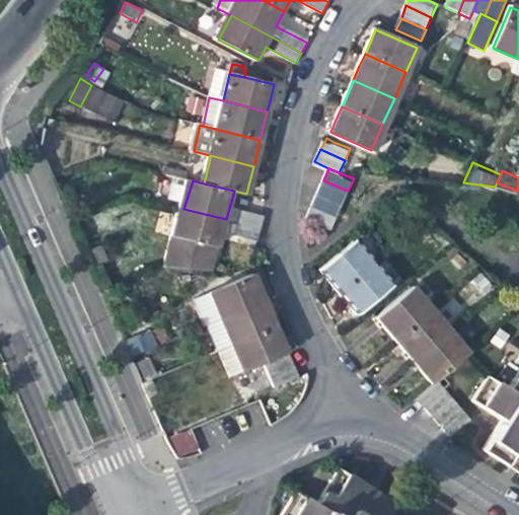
[(343,203),(348,191),(323,180),(318,193),(343,203)]
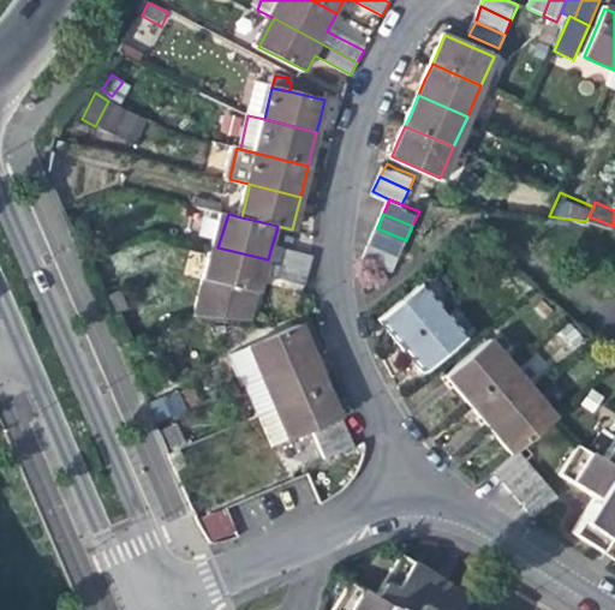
[(399,255),(406,240),(377,228),(371,241),(399,255)]
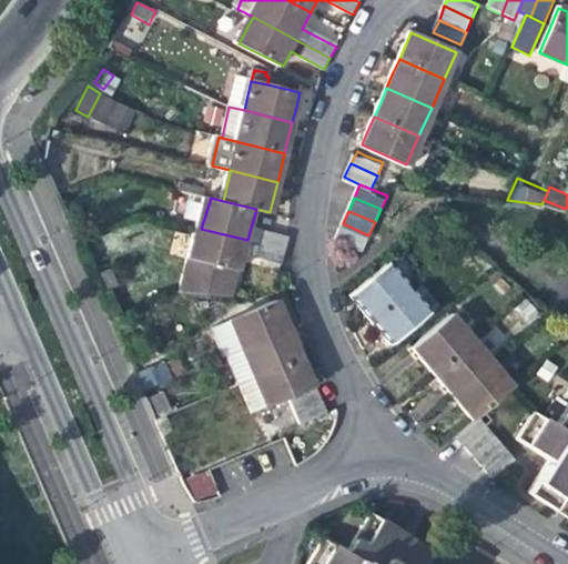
[(364,247),(368,235),(343,223),(336,237),(364,247)]
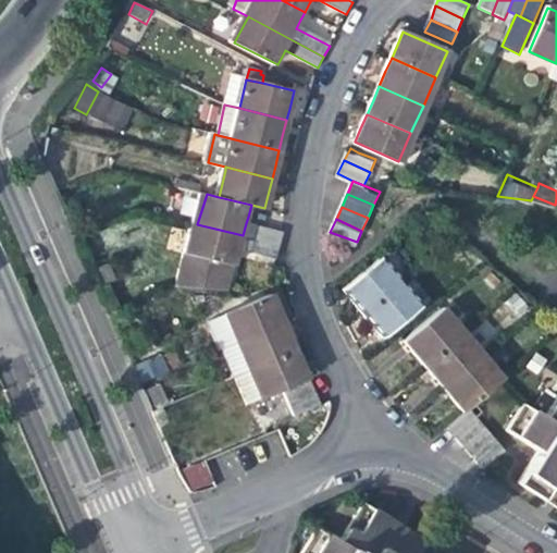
[(258,226),(246,223),(243,235),(254,238),(258,226)]
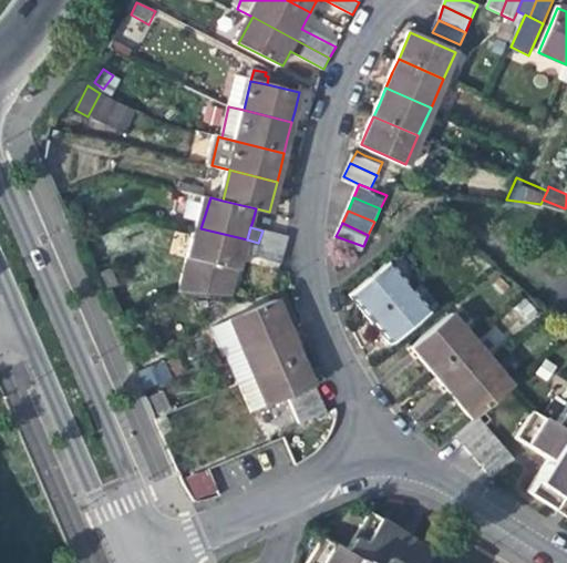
[(192,257),(188,272),(236,283),(239,267),(244,255),(247,239),(200,228),(192,257)]
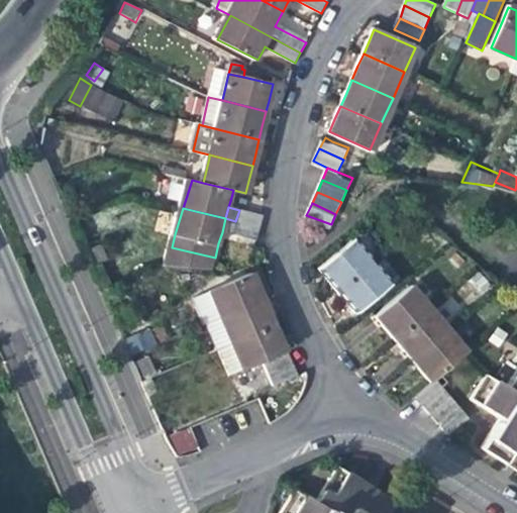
[(265,216),(239,210),(235,221),(241,222),(263,227),(265,216)]
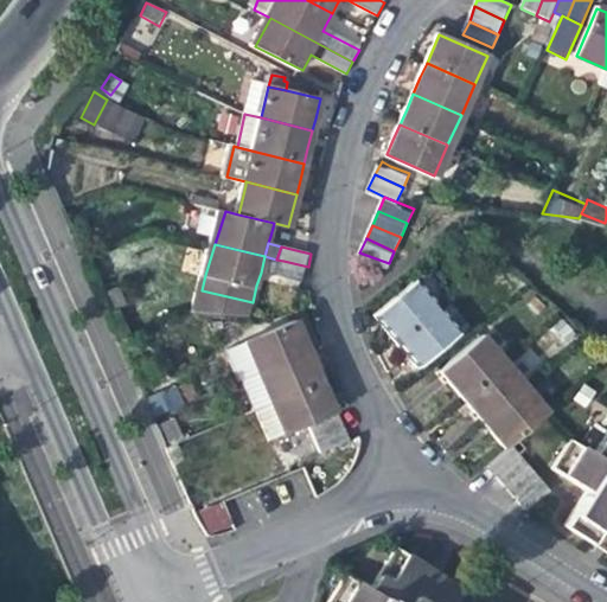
[(261,273),(272,275),(276,260),(264,256),(261,273)]
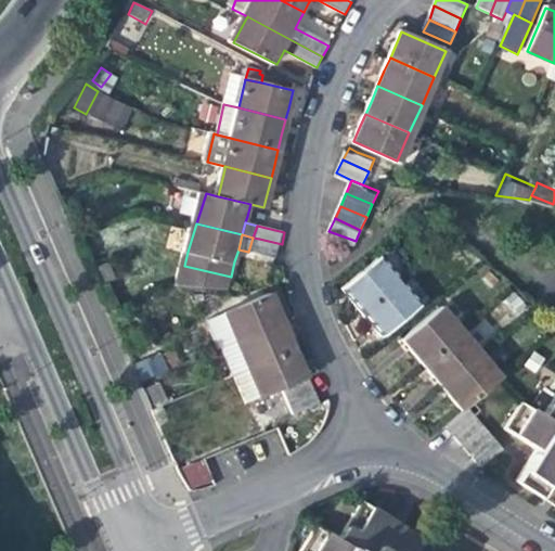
[(259,239),(253,238),(248,252),(278,259),(282,244),(259,239)]
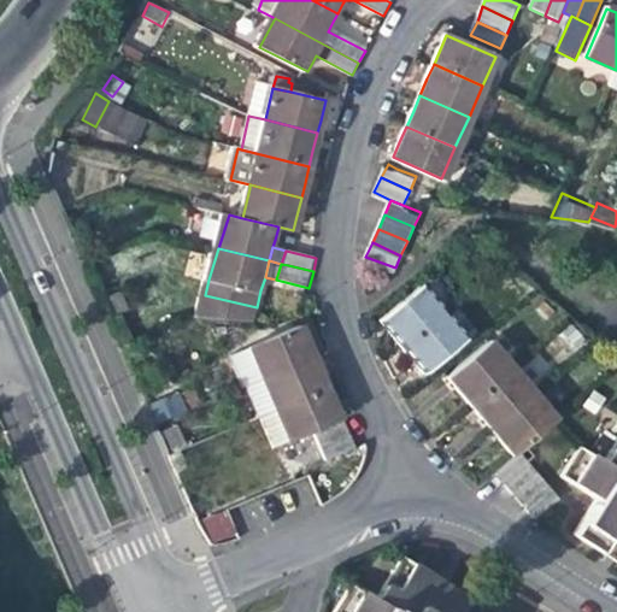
[(398,333),(406,342),(446,309),(425,283),(385,317),(398,333)]
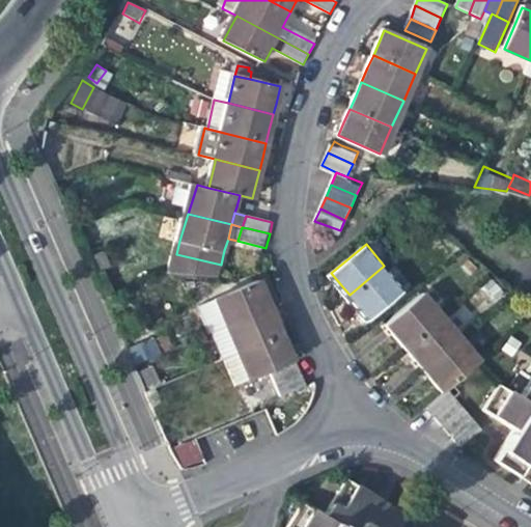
[(105,247),(94,252),(103,270),(113,266),(105,247)]
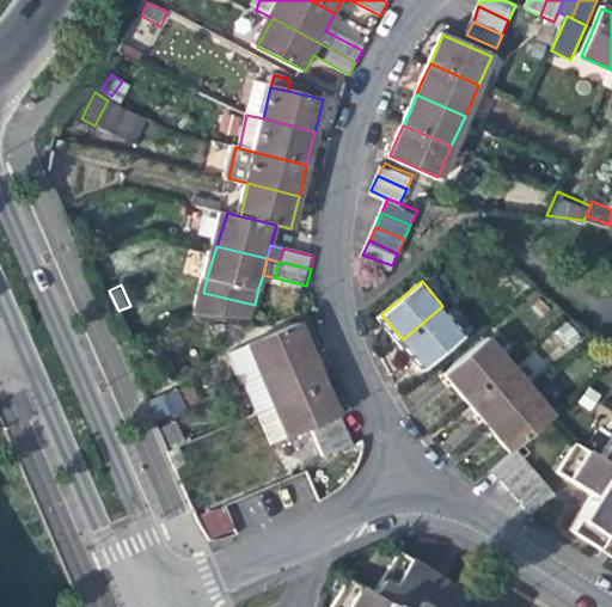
[(251,316),(255,305),(203,293),(197,312),(251,316)]
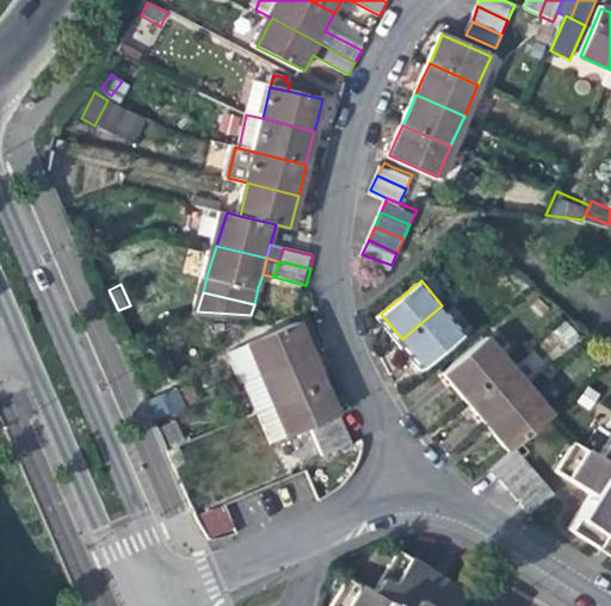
[(462,331),(442,305),(402,339),(413,353),(421,364),(462,331)]
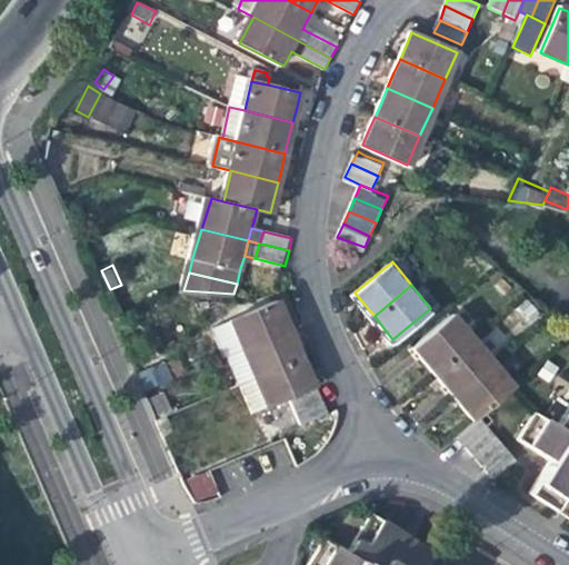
[(281,297),(236,316),(249,345),(293,326),(288,314),(281,297)]
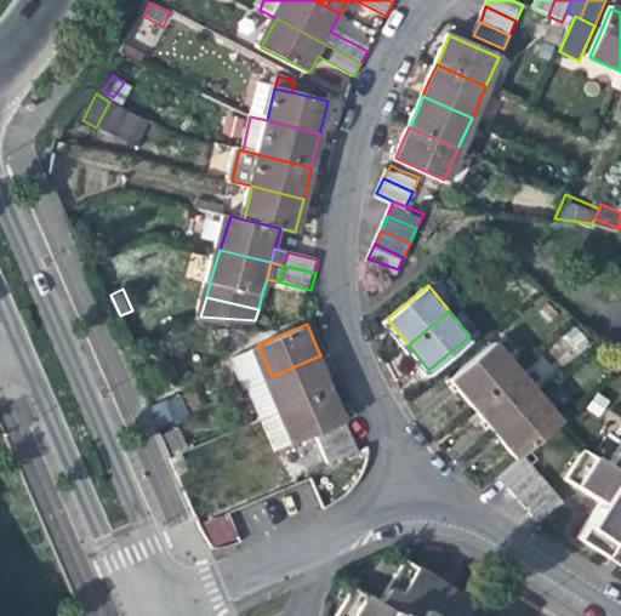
[(465,392),(474,403),(516,366),(495,341),(451,375),(465,392)]
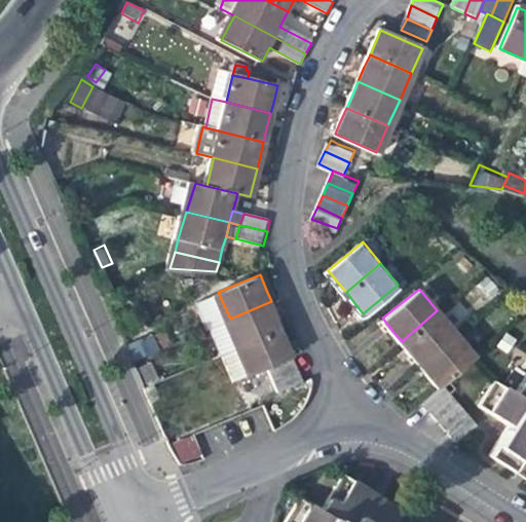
[(215,326),(230,319),(218,292),(203,298),(215,326)]
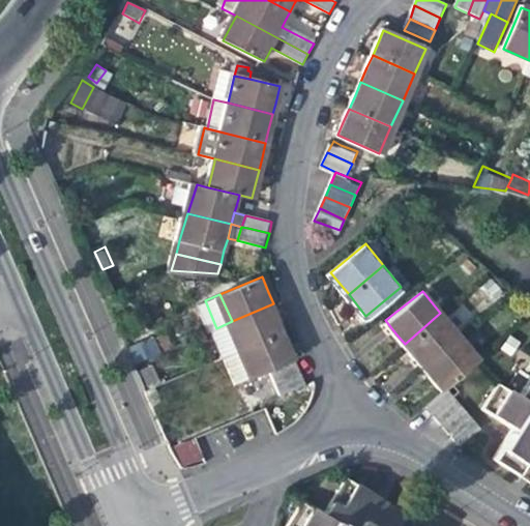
[(280,317),(273,303),(232,321),(243,348),(285,330),(280,317)]
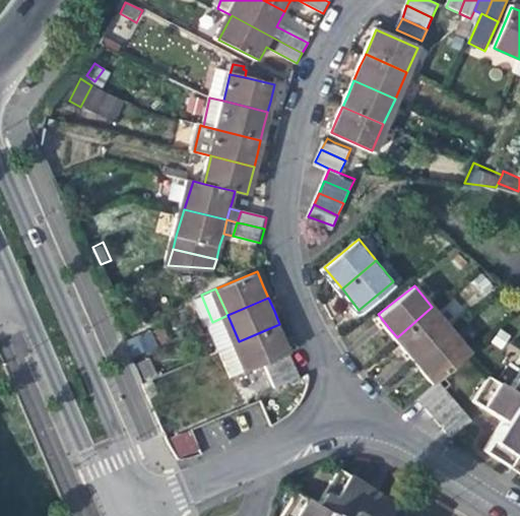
[(409,352),(415,360),(451,330),(432,307),(397,337),(409,352)]
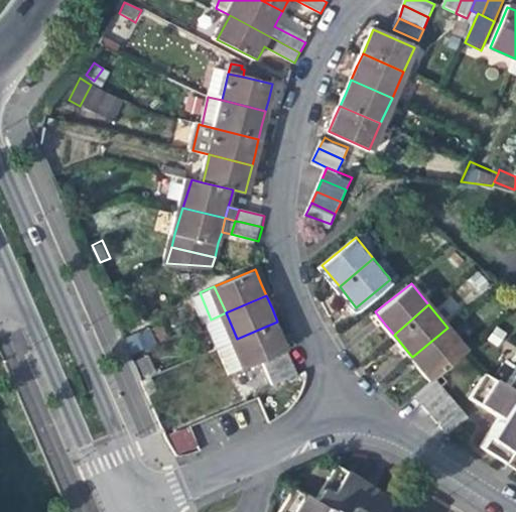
[(224,345),(237,339),(226,312),(211,320),(222,346),(224,345)]
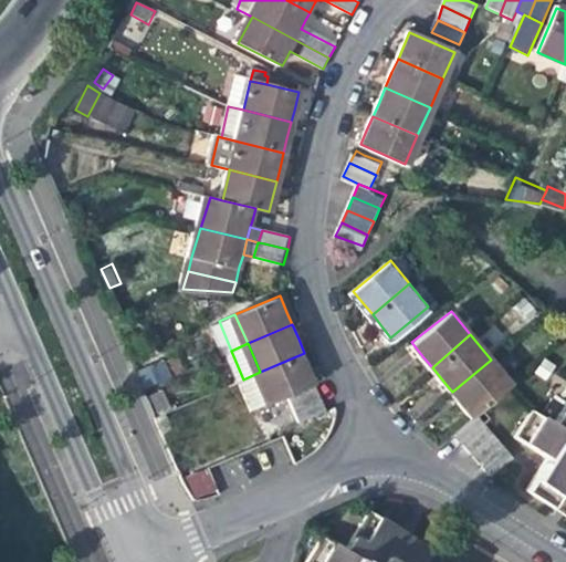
[(258,406),(290,392),(316,381),(310,366),(304,353),(260,372),(245,378),(258,406)]
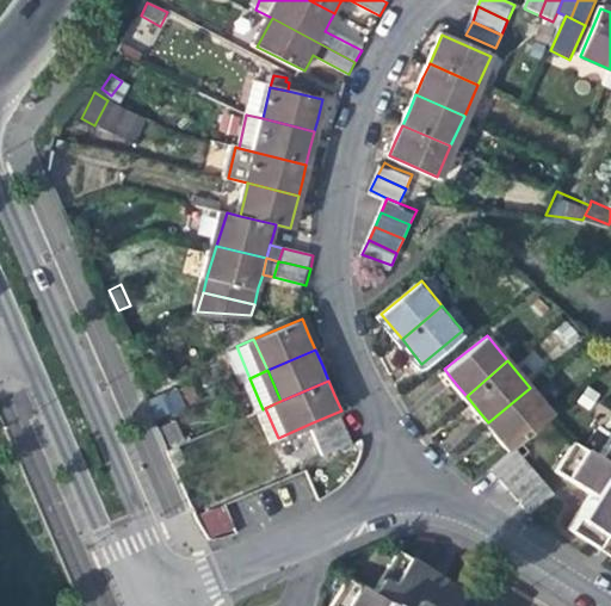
[(500,438),(510,450),(514,445),(551,414),(530,388),(488,422),(500,438)]
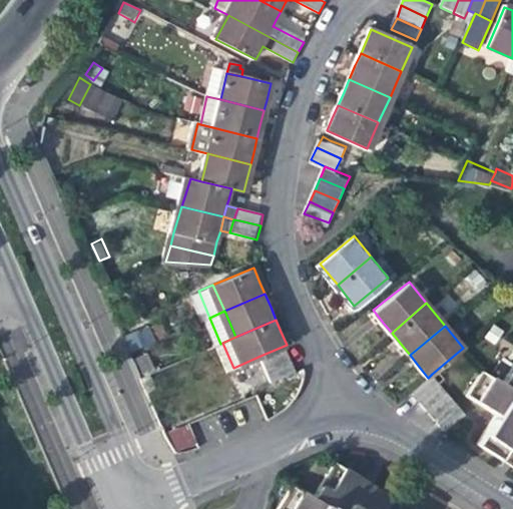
[(137,331),(126,335),(132,350),(143,346),(137,331)]
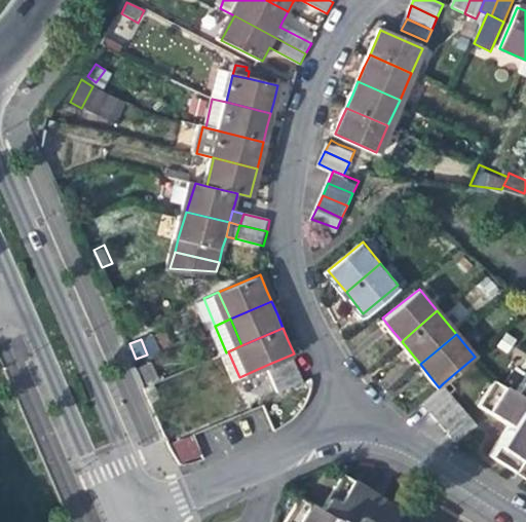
[(297,351),(294,353),(269,364),(274,378),(302,366),(297,351)]
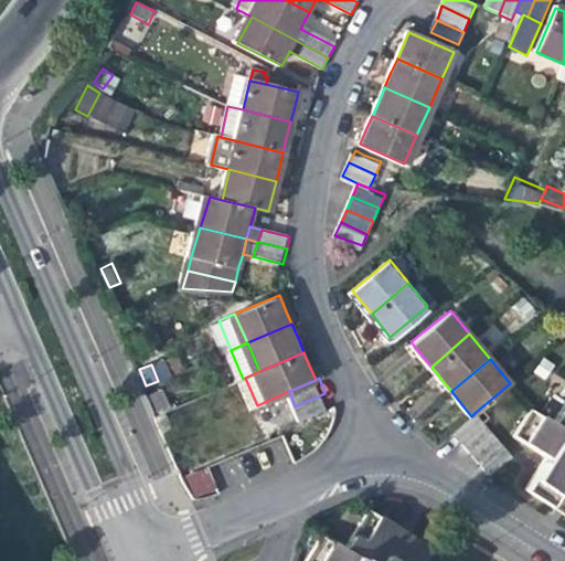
[(331,406),(324,393),(295,406),(300,421),(331,406)]
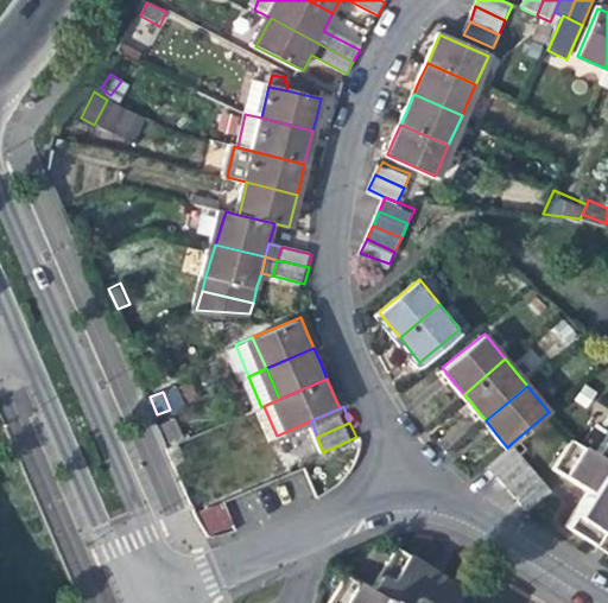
[(607,430),(594,452),(572,439),(555,467),(588,487),(565,522),(593,538),(607,547),(607,430)]
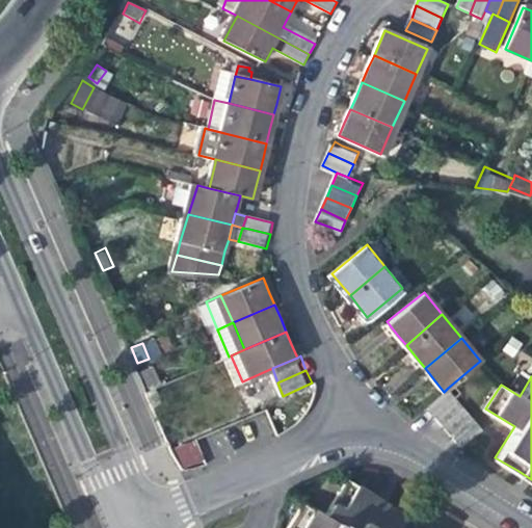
[(426,406),(434,417),(457,398),(448,388),(444,392),(426,406)]
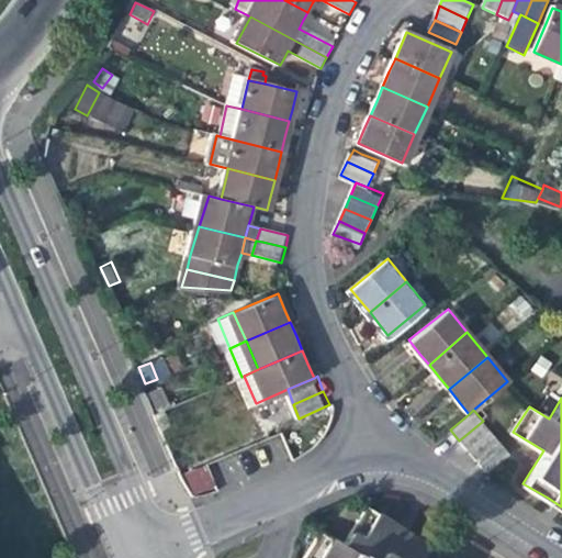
[(459,441),(469,450),(492,433),(483,421),(459,441)]
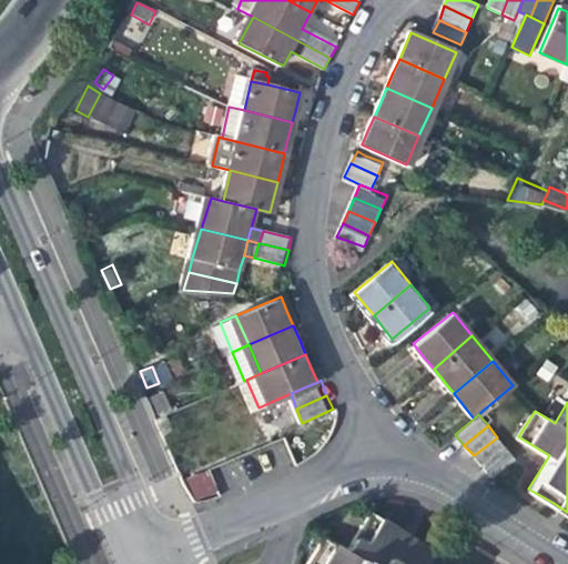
[(474,455),(483,467),(506,447),(497,437),(474,455)]
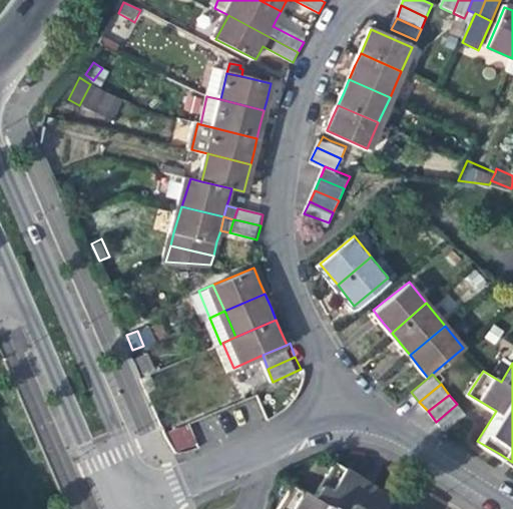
[(466,415),(457,404),(436,422),(445,432),(466,415)]
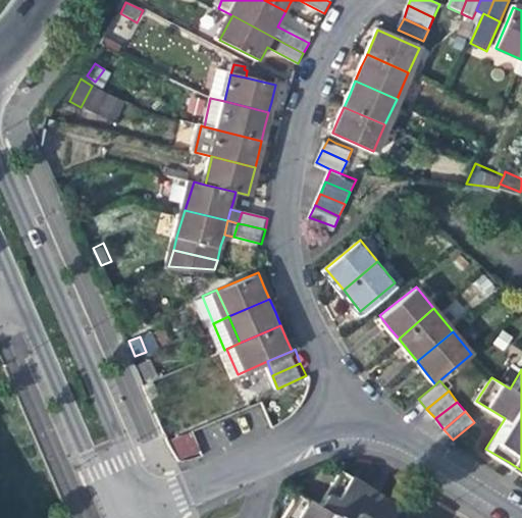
[(176,438),(184,455),(201,448),(194,431),(176,438)]
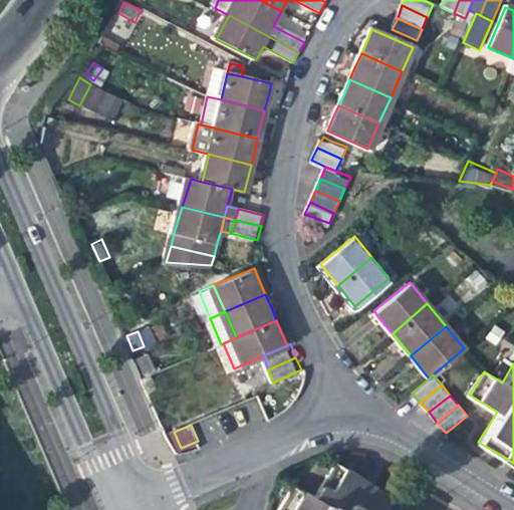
[(293,485),(278,509),(280,509),(383,509),(393,498),(370,484),(336,462),(313,498),(293,485)]
